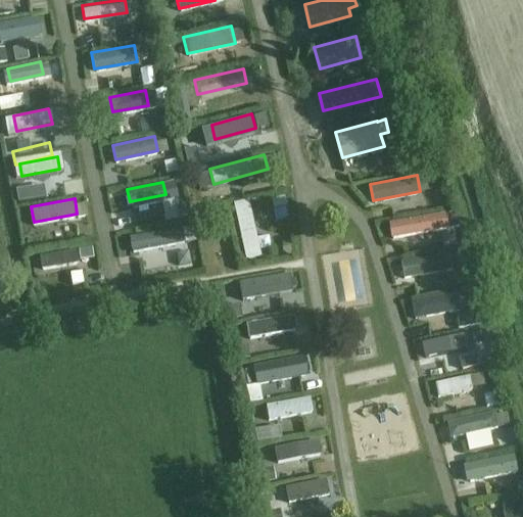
[(249,200),(234,203),(246,257),(262,254),(249,200)]
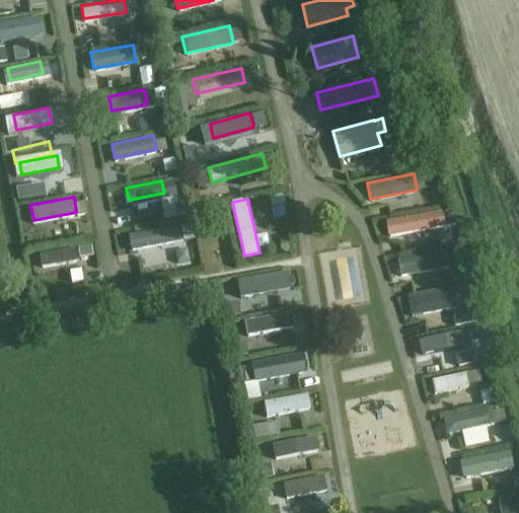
[(442,209),(385,219),(388,234),(445,224),(442,209)]
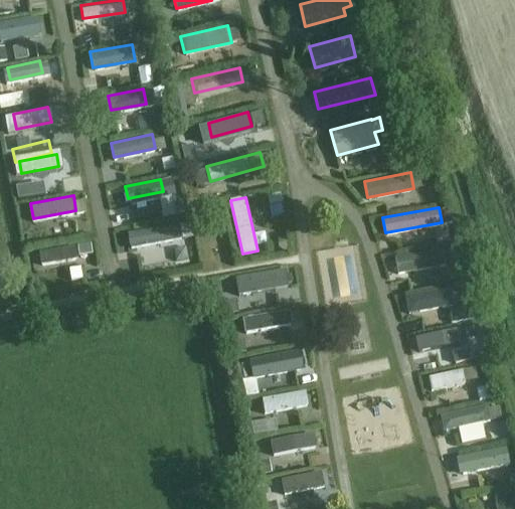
[(31,228),(30,216),(15,216),(16,229),(31,228)]
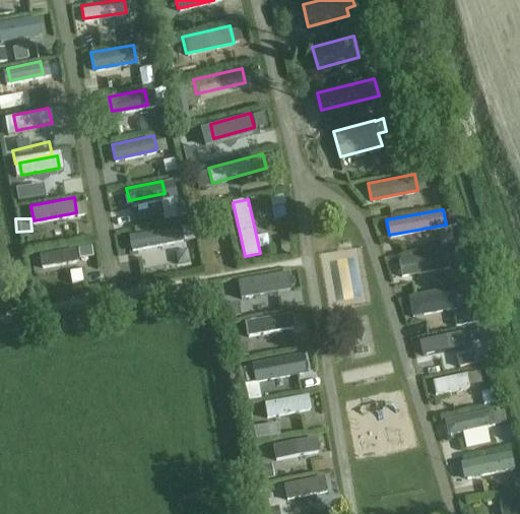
[(181,223),(128,234),(131,249),(184,239),(181,223)]
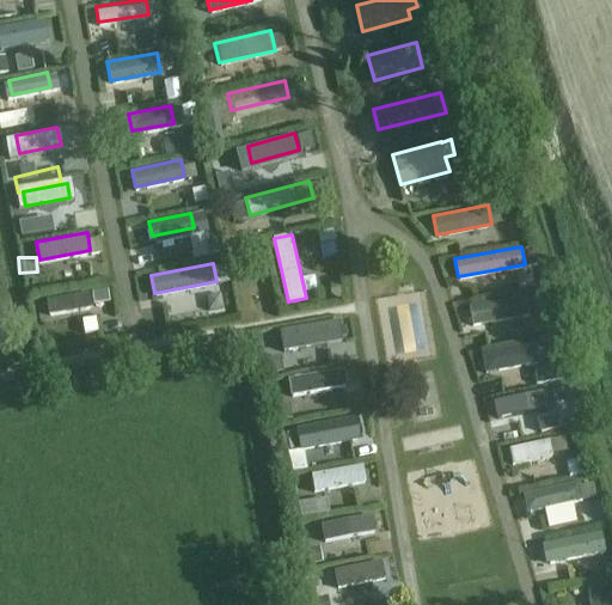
[(90,288),(47,297),(50,311),(92,304),(90,288)]
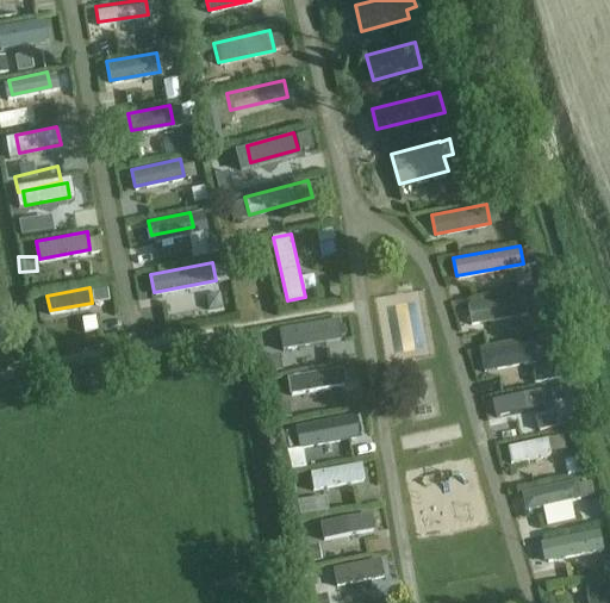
[(530,311),(527,292),(467,303),(471,322),(530,311)]
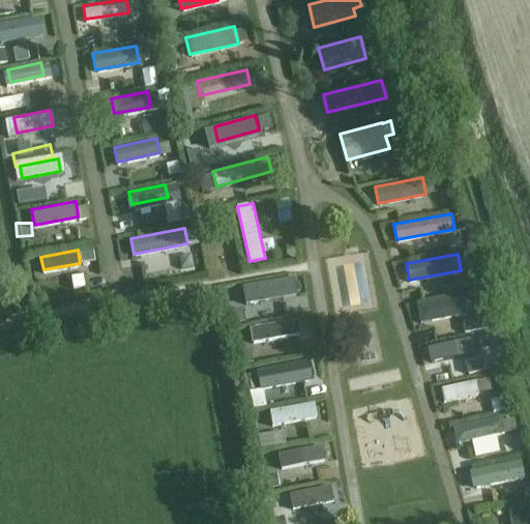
[(291,275),(243,284),(245,298),(293,290),(291,275)]
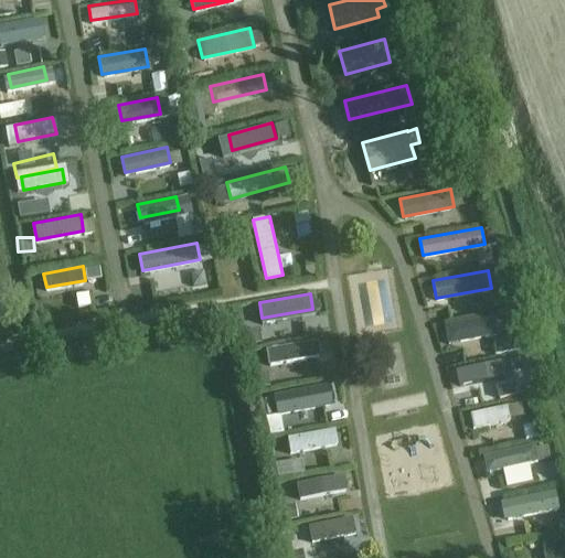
[(500,333),(497,312),(444,322),(448,342),(500,333)]
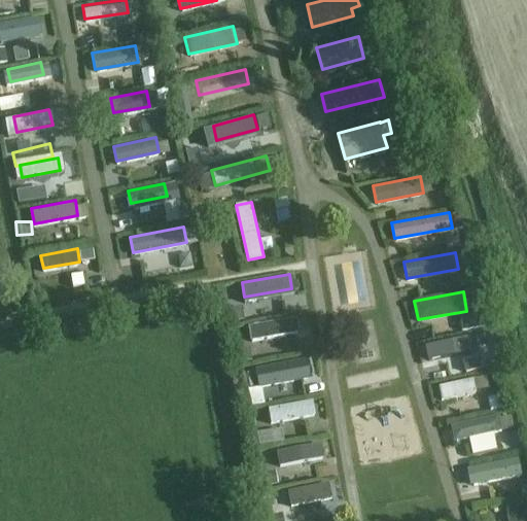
[(297,314),(248,323),(251,338),(300,330),(297,314)]
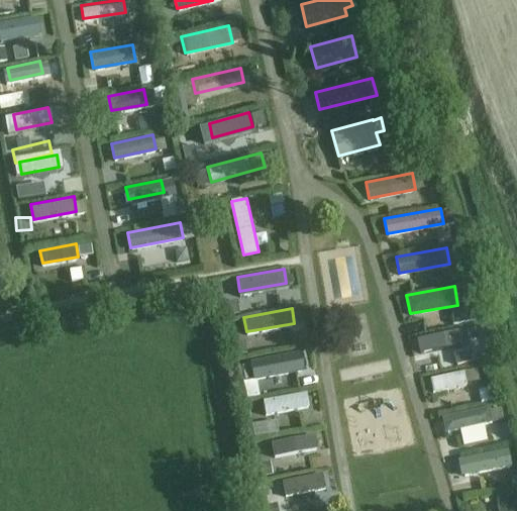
[(472,338),(469,324),(418,335),(421,349),(472,338)]
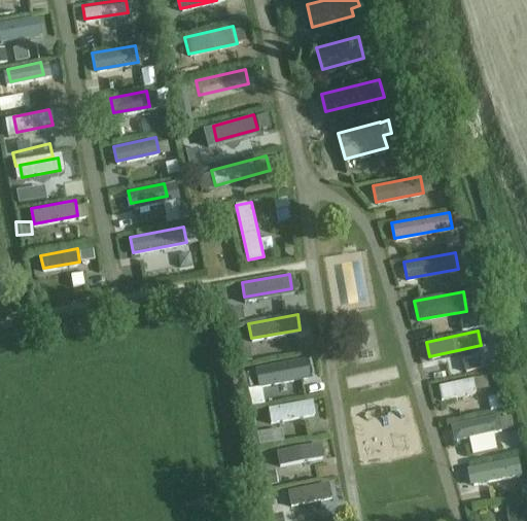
[(254,363),(258,383),(310,374),(306,353),(254,363)]
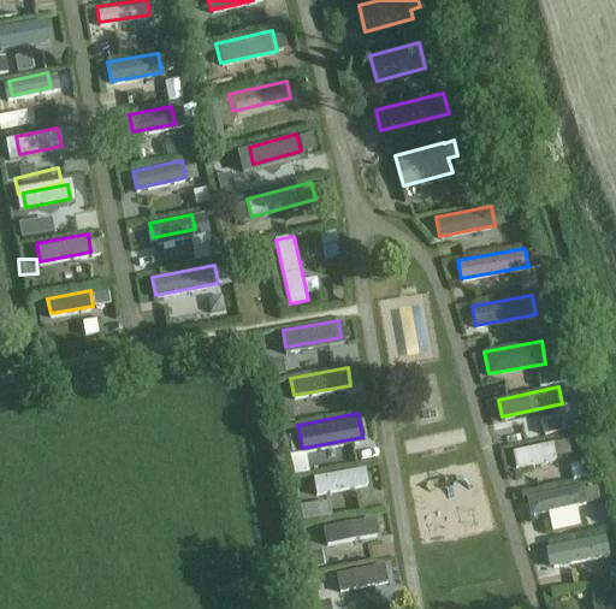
[(555,455),(551,437),(511,445),(515,463),(555,455)]
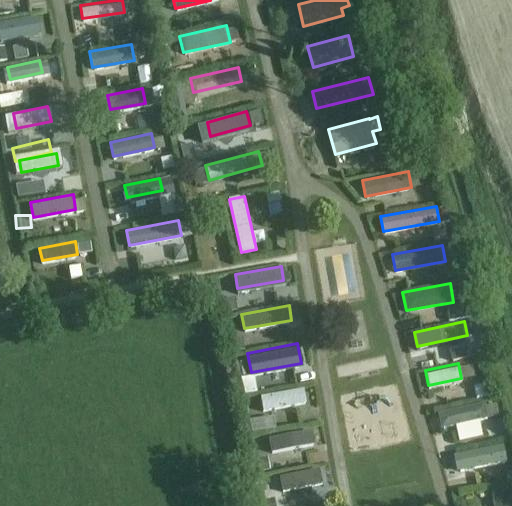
[(262,407),(306,399),(304,384),(260,392),(262,407)]
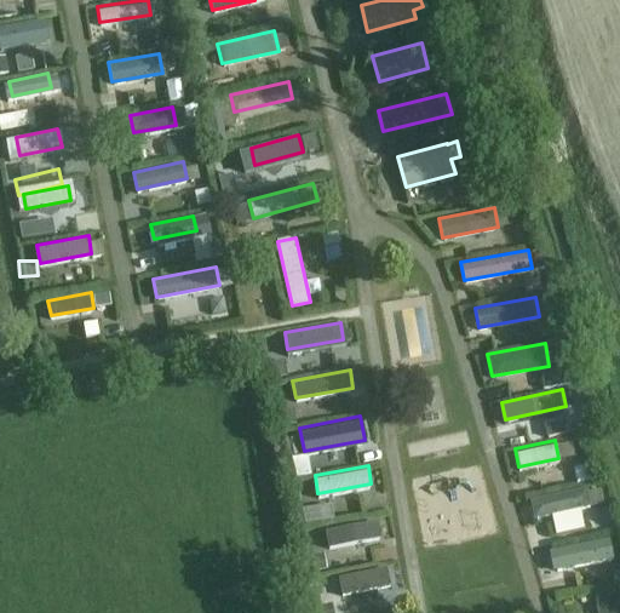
[(592,502),(589,482),(529,496),(534,514),(592,502)]
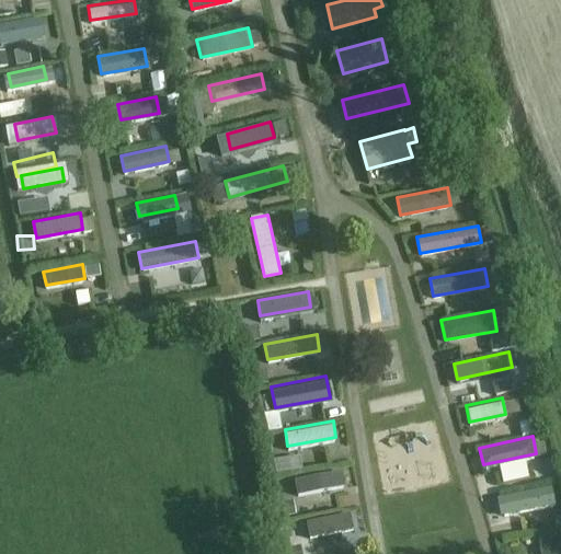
[(297,491),(344,482),(342,465),(294,474),(297,491)]
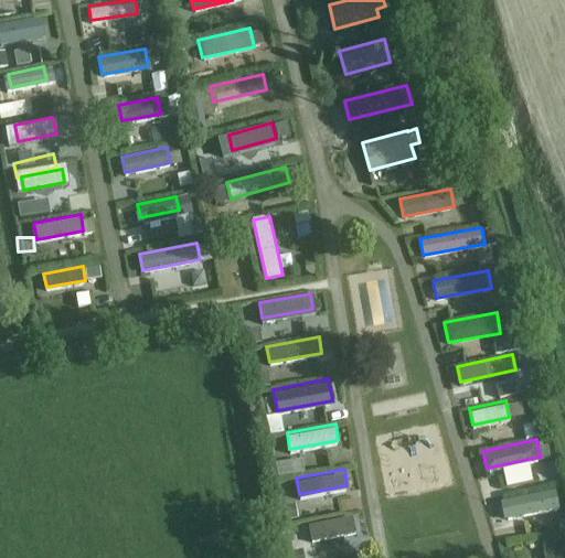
[(557,485),(502,496),(505,514),(561,503),(557,485)]
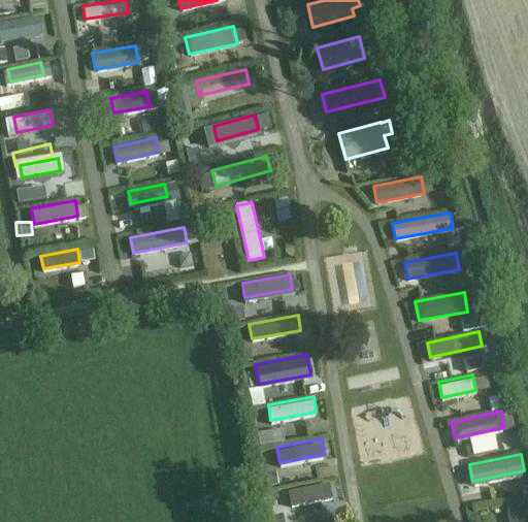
[(281,471),(261,472),(262,492),(282,491),(281,471)]
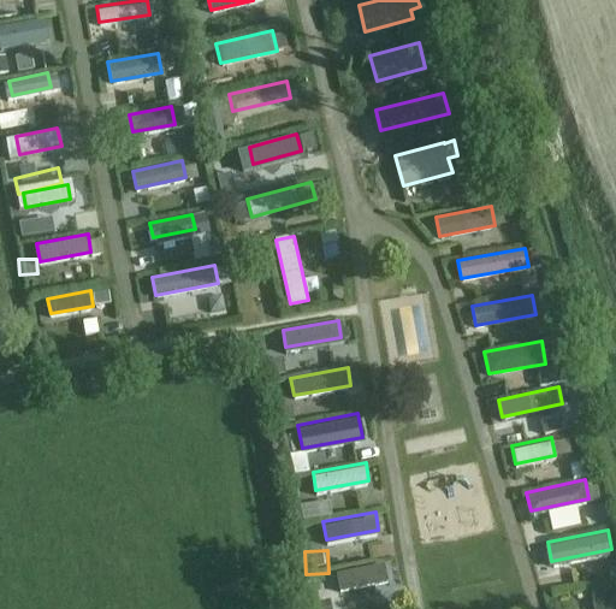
[(388,577),(384,559),(336,568),(341,586),(388,577)]
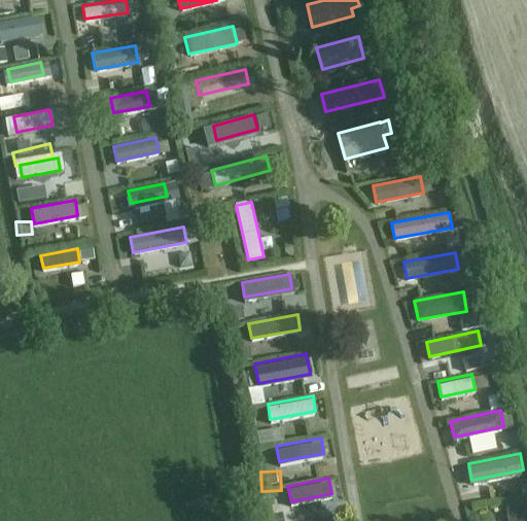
[(526,520),(522,508),(507,512),(510,520),(526,520)]
